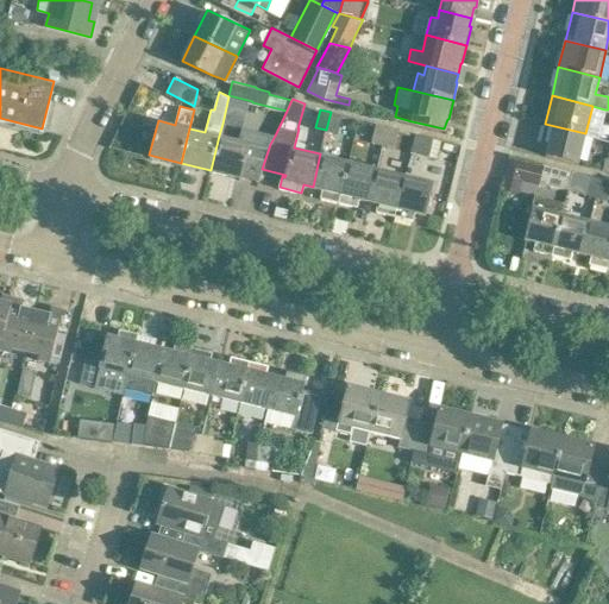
[(341,114),(331,112),(326,130),(337,132),(341,114)]
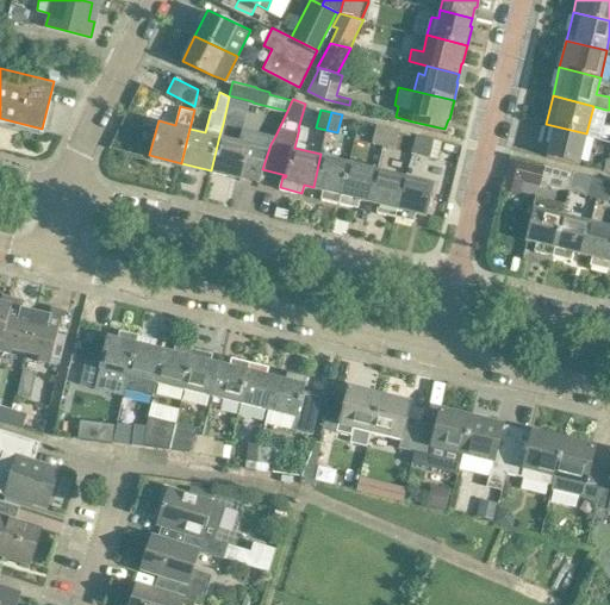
[(383,143),(387,125),(377,123),(372,141),(383,143)]
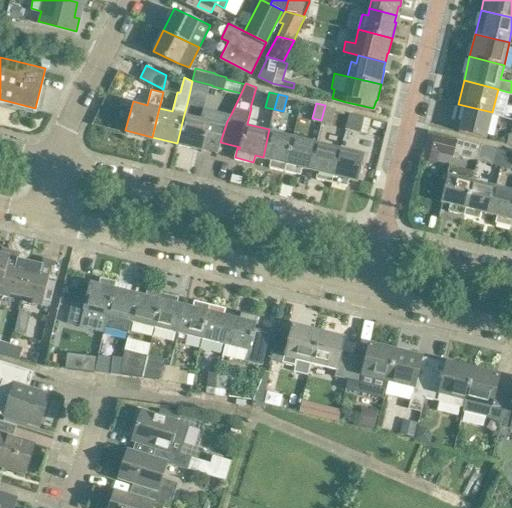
[(218,151),(227,121),(231,114),(187,104),(184,114),(177,143),(203,149),(203,147),(218,151)]
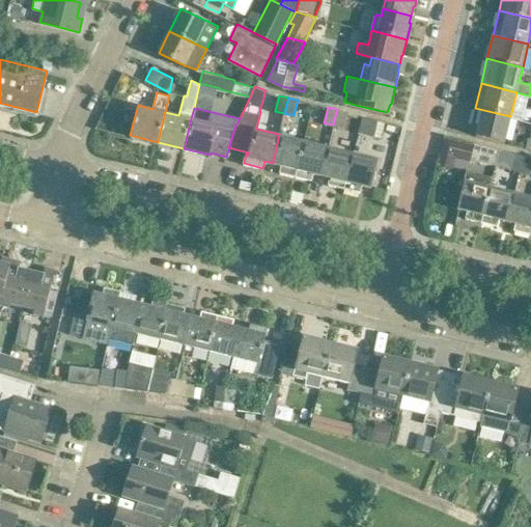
[(475,108),(471,123),(478,126),(476,134),(504,141),(509,121),(510,116),(475,108)]
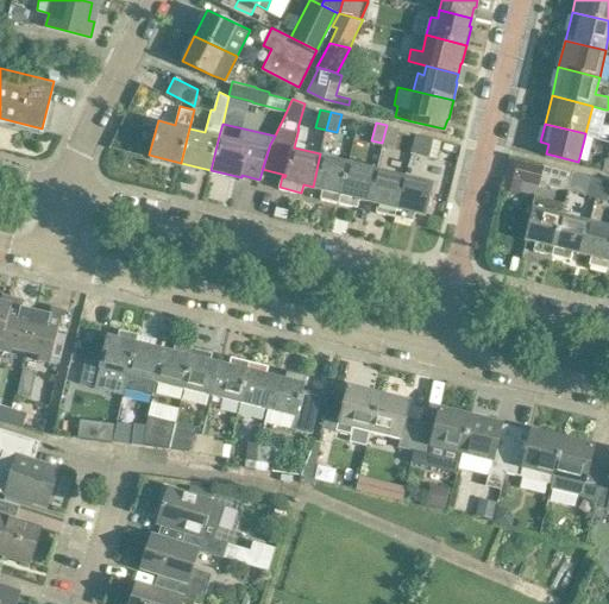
[(397,129),(387,125),(382,143),(393,146),(397,129)]
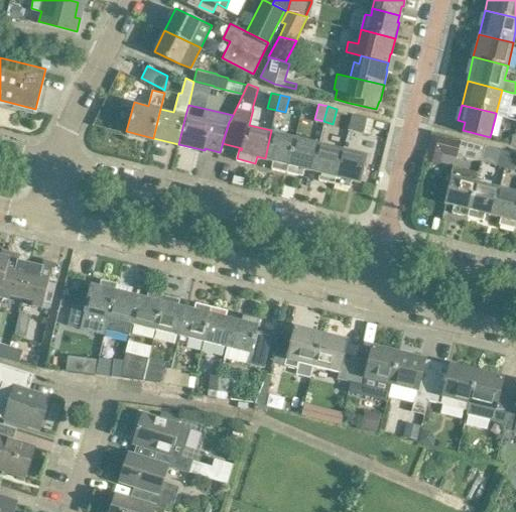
[(372,133),(375,118),(352,112),(349,127),(372,133)]
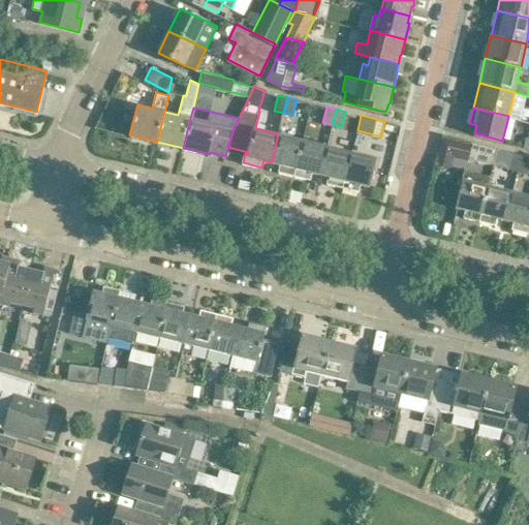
[(293,175),(303,140),(278,133),(272,162),(280,164),(278,171),(293,175)]
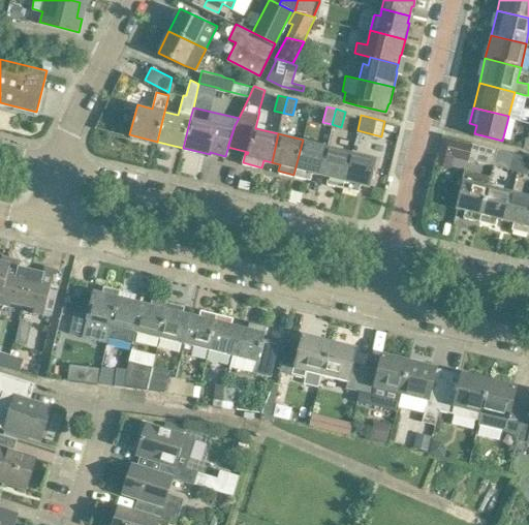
[(320,174),(327,146),(303,140),(293,175),(310,179),(312,172),(320,174)]
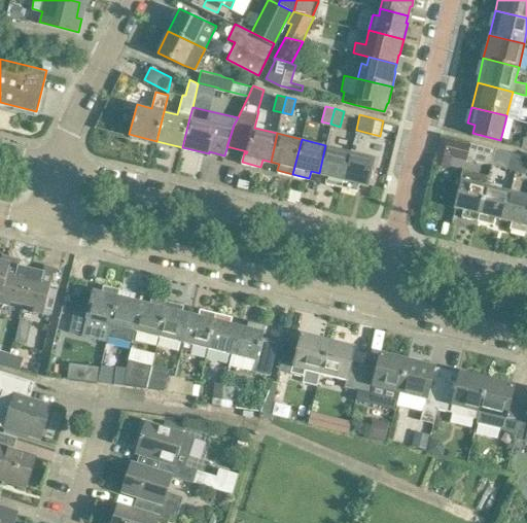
[(495,147),(470,141),(466,157),(491,163),(495,147)]
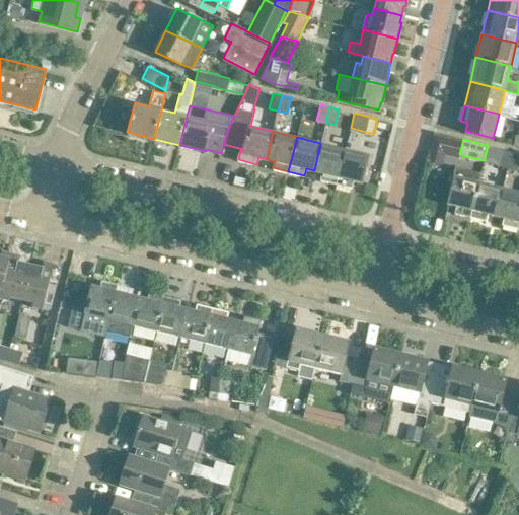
[(336,184),(345,149),(320,143),(314,170),(321,172),(320,179),(336,184)]
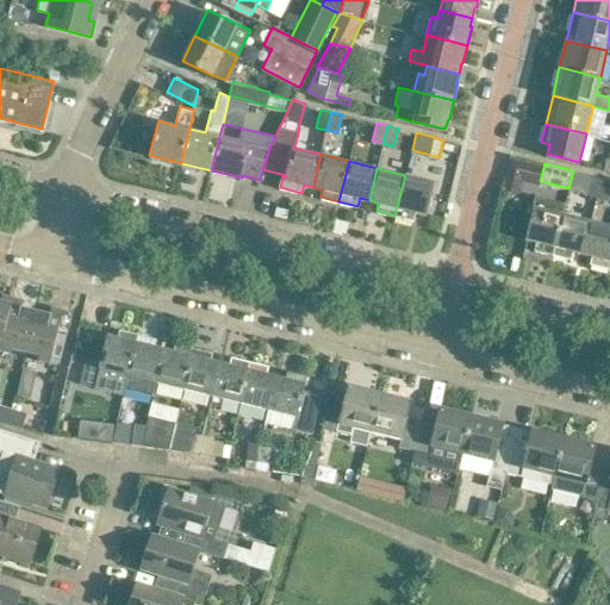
[(425,214),(434,182),(405,175),(394,216),(414,220),(415,212),(425,214)]
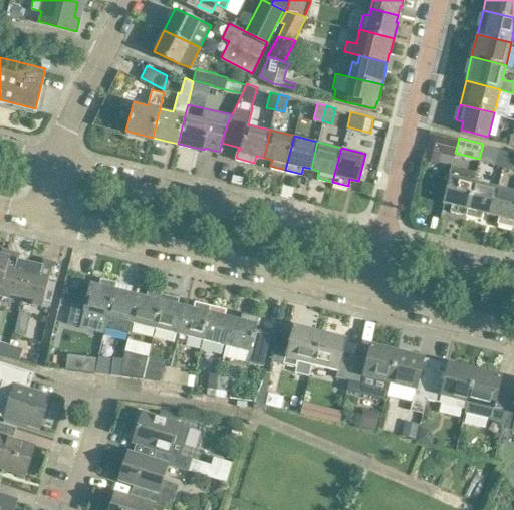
[(503,165),(506,150),(497,148),(494,163),(503,165)]
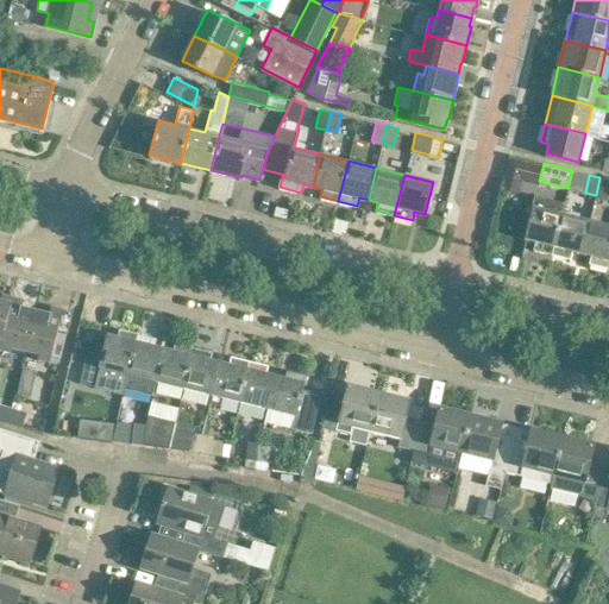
[(608,188),(608,178),(600,177),(596,195),(607,197),(608,188)]
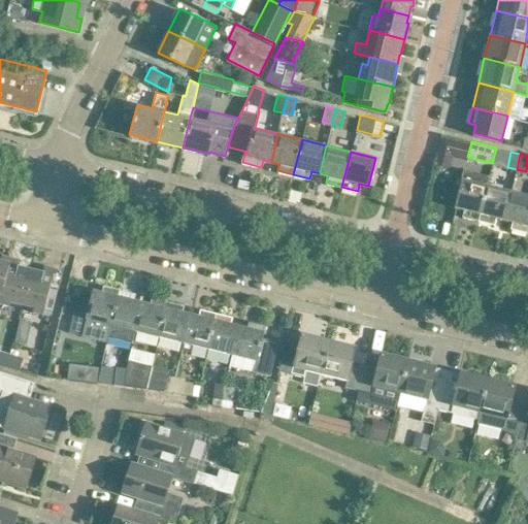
[(462,179),(455,207),(464,209),(462,216),(479,220),(487,185),(489,175),(474,171),(463,168),(461,179),(462,179)]
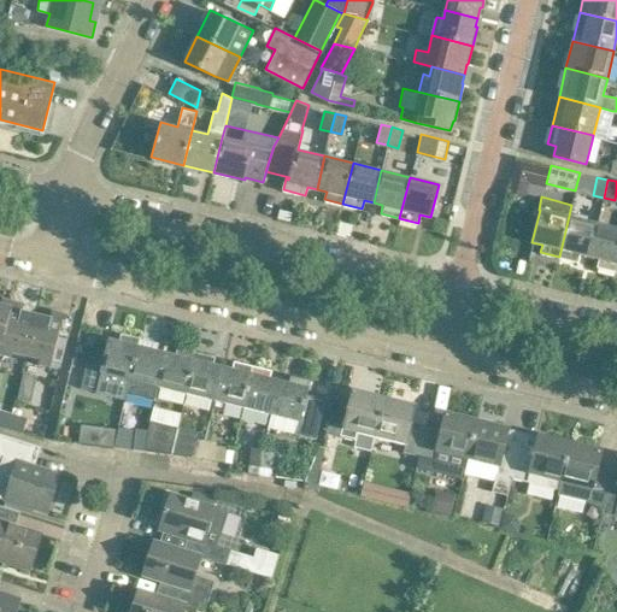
[(569,216),(559,257),(577,262),(580,253),(589,256),(597,223),(569,216)]
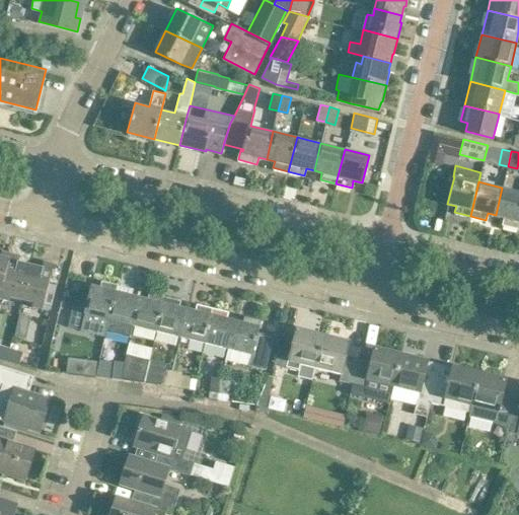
[(518,192),(502,188),(496,215),(504,217),(502,224),(518,228),(518,222),(518,192)]
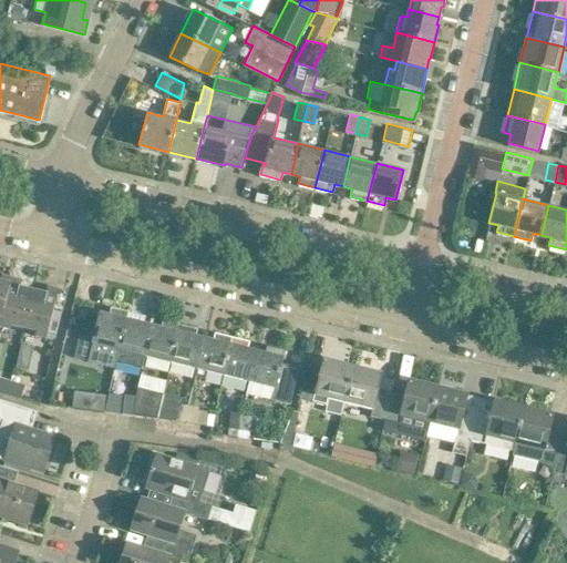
[(0,324),(12,276),(1,274),(0,279),(0,324)]
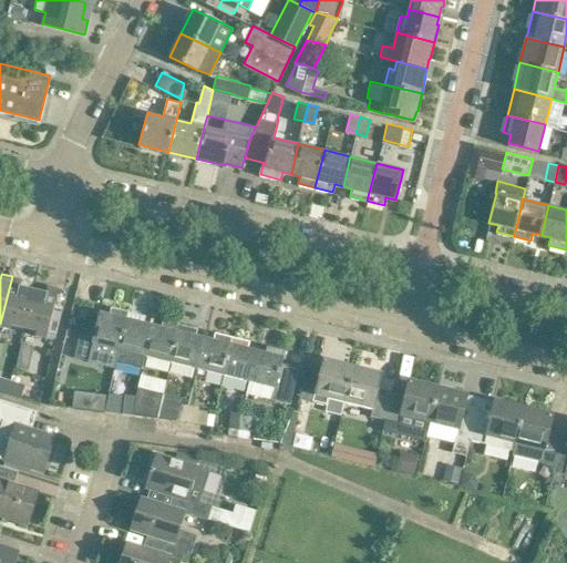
[(12,276),(0,324),(0,325),(10,328),(11,323),(24,326),(33,288),(20,285),(21,278),(12,276)]
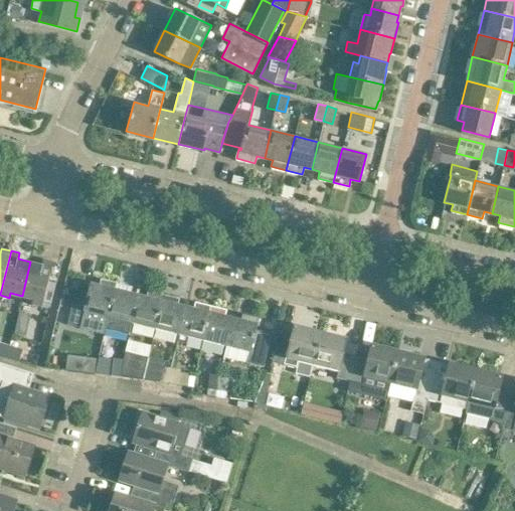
[(30,262),(22,296),(32,299),(31,302),(42,305),(53,261),(43,259),(42,264),(30,262)]
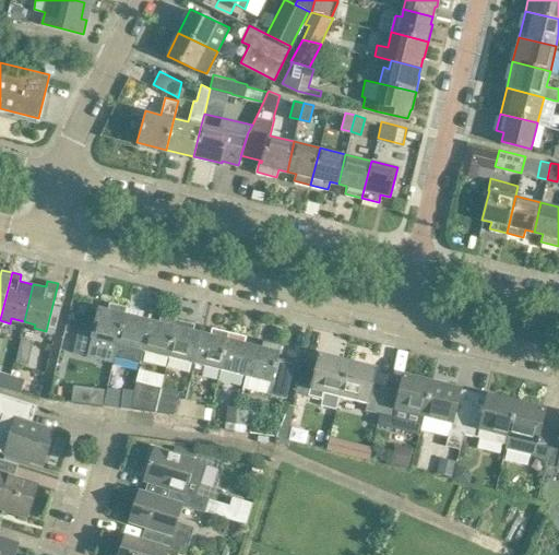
[(81,318),(73,351),(88,354),(113,359),(114,355),(117,342),(126,306),(109,302),(108,309),(98,307),(95,321),(81,318)]
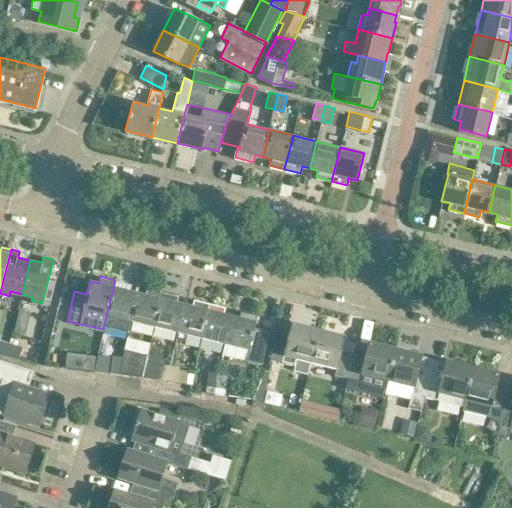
[(131,319),(138,292),(130,290),(131,284),(115,280),(107,313),(104,325),(128,331),(131,319)]
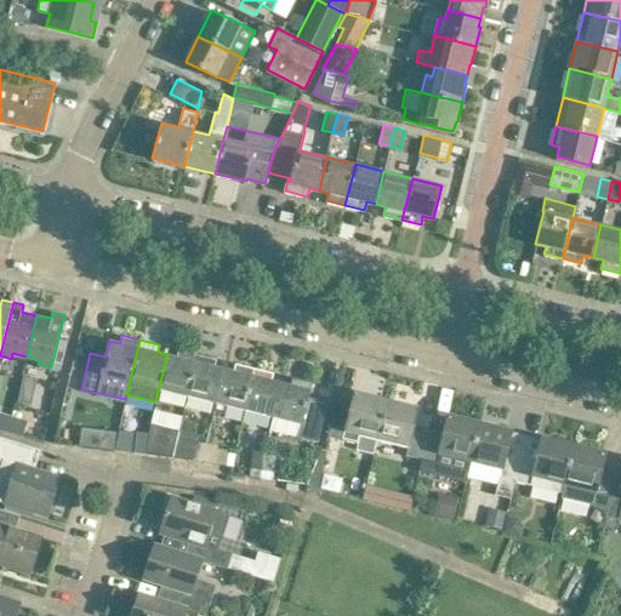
[(188,394),(198,353),(178,349),(177,357),(167,354),(159,387),(188,394)]
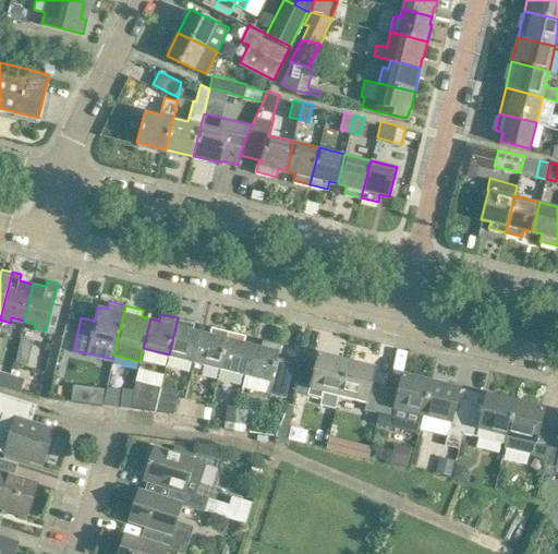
[(195,361),(202,332),(193,329),(194,322),(178,317),(169,354),(195,361)]
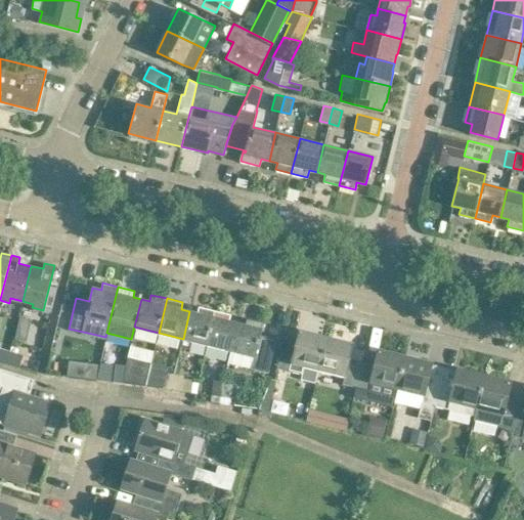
[(207,344),(215,310),(199,306),(197,313),(189,311),(183,339),(181,346),(189,348),(191,341),(207,344)]
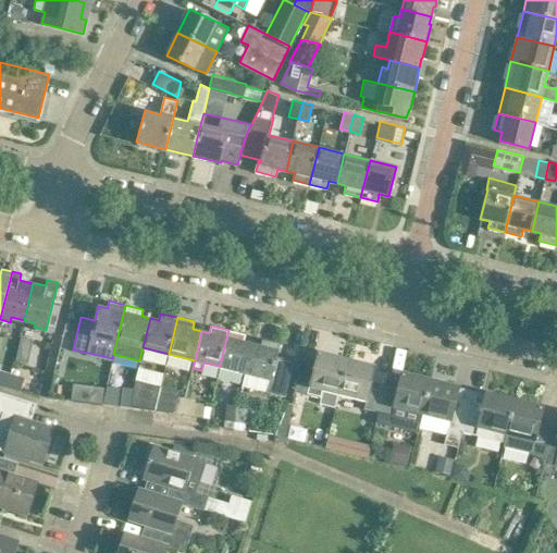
[(245,372),(251,343),(243,341),(245,334),(229,330),(220,366),(245,372)]
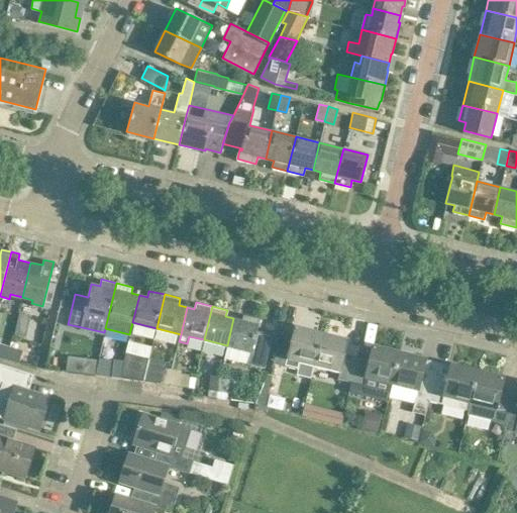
[(241,320),(233,318),(227,345),(250,351),(248,362),(265,366),(273,333),(256,329),(257,326),(261,326),(262,318),(243,314),(241,320)]
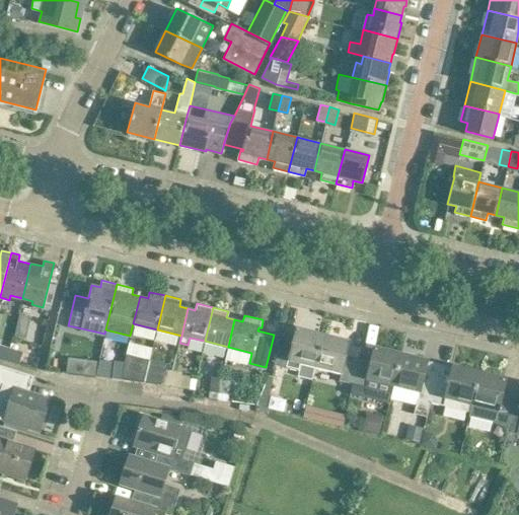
[(280,339),(274,364),(299,370),(301,363),(314,366),(322,335),(296,327),(293,342),(280,339)]
